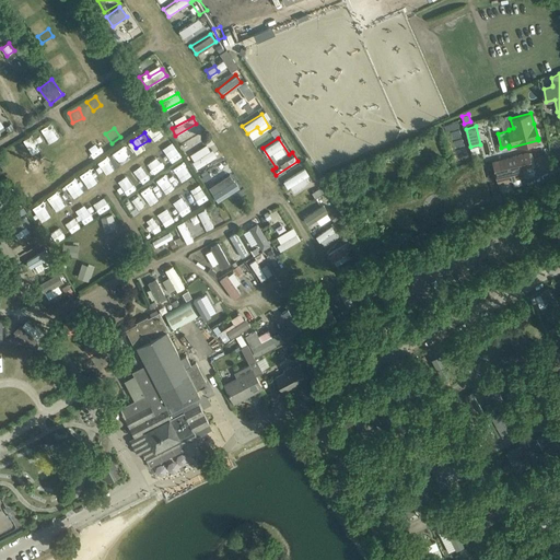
[(90,159),(100,153),(93,143),(84,149),(90,159)]
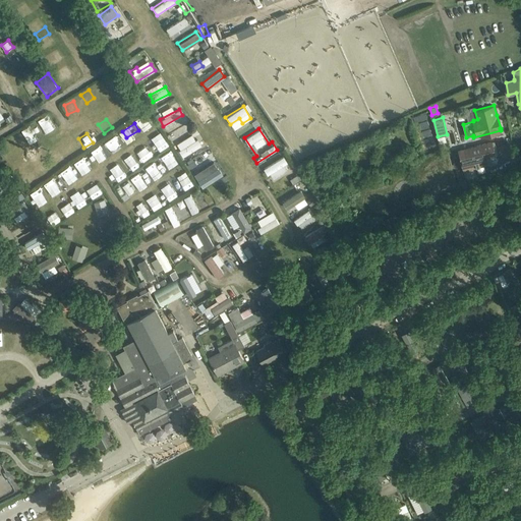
[(114,135),(106,141),(112,150),(120,143),(114,135)]
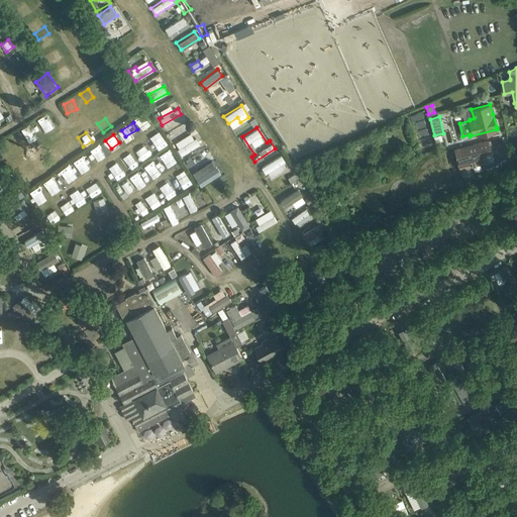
[(181,157),(200,144),(196,136),(176,148),(181,157)]
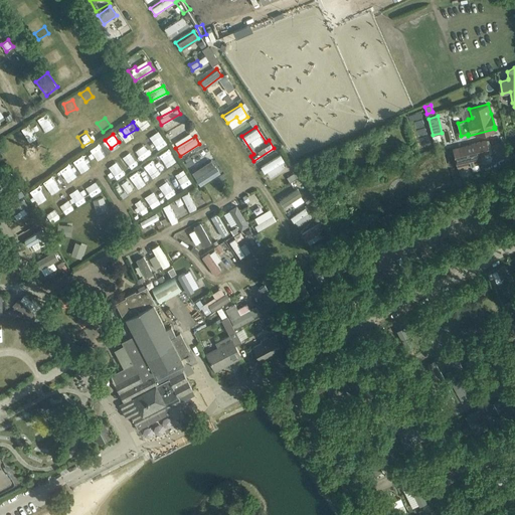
[(486,140),(454,148),(458,168),(472,164),(478,163),(481,162),(480,156),(490,153),(486,140)]
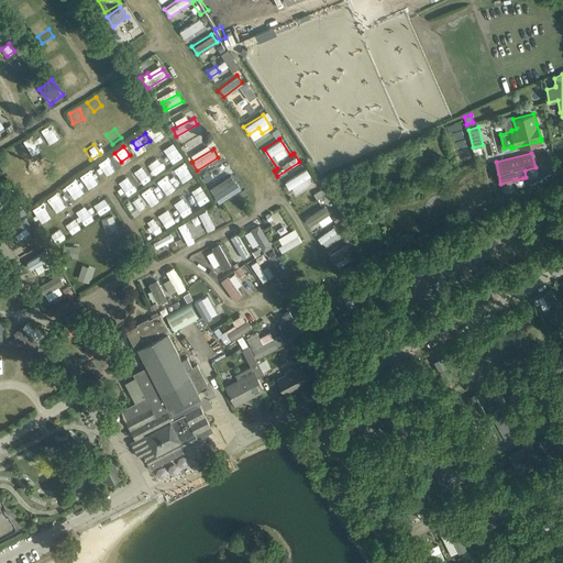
[(102,175),(113,170),(109,158),(98,163),(102,175)]
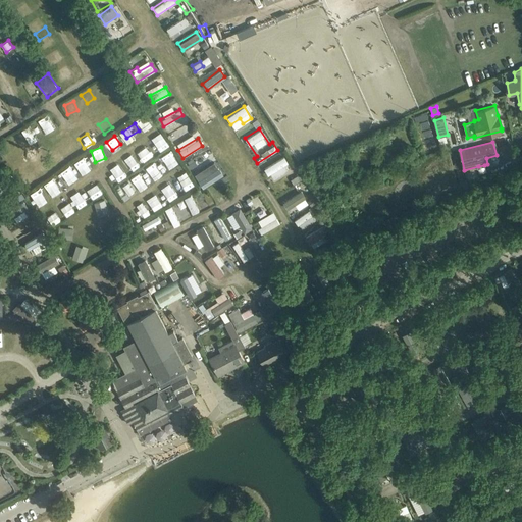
[(63,163),(71,157),(65,149),(57,154),(63,163)]
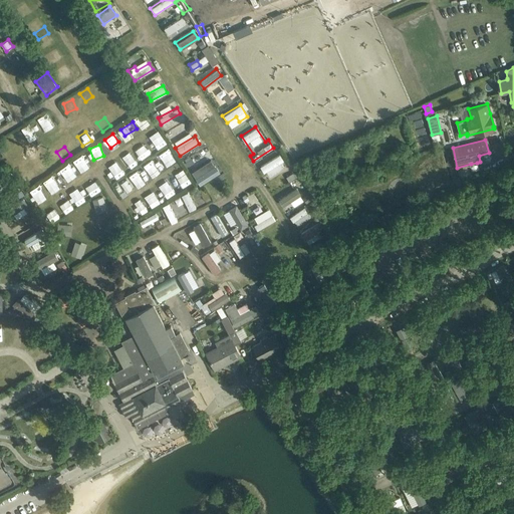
[(135,150),(125,156),(133,166),(142,159),(135,150)]
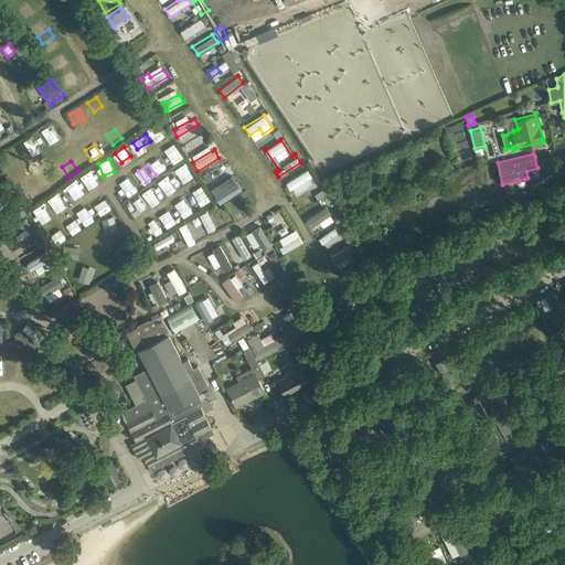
[(307,169),(284,182),(289,191),(311,177),(307,169)]
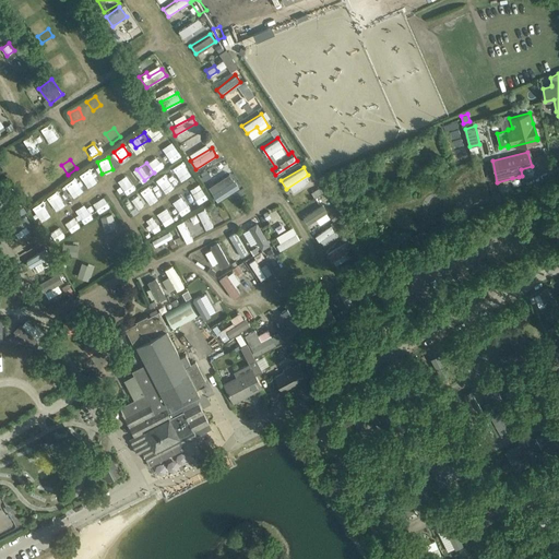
[(46,190),(55,183),(48,175),(39,181),(46,190)]
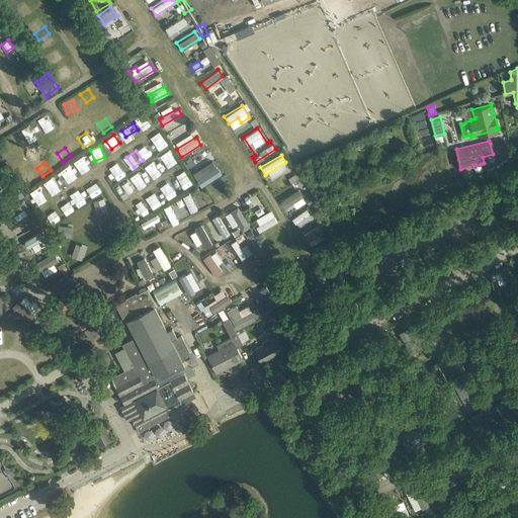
[(192,169),(197,184),(220,177),(214,162),(192,169)]
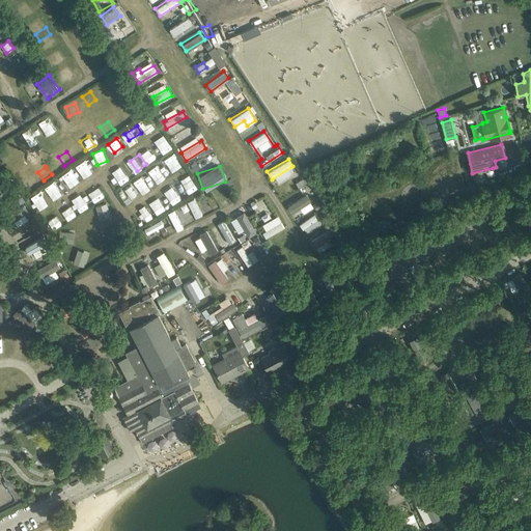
[(121,168),(113,173),(119,182),(128,176),(121,168)]
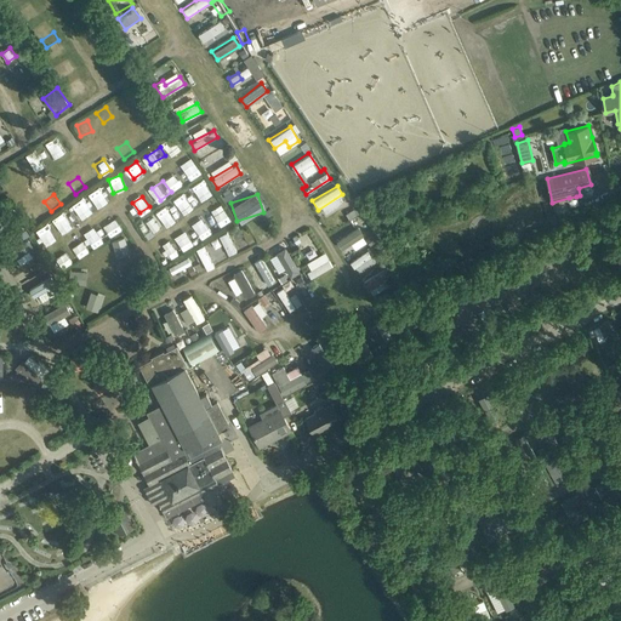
[(334,204),(325,208),(329,215),(336,211),(334,204)]
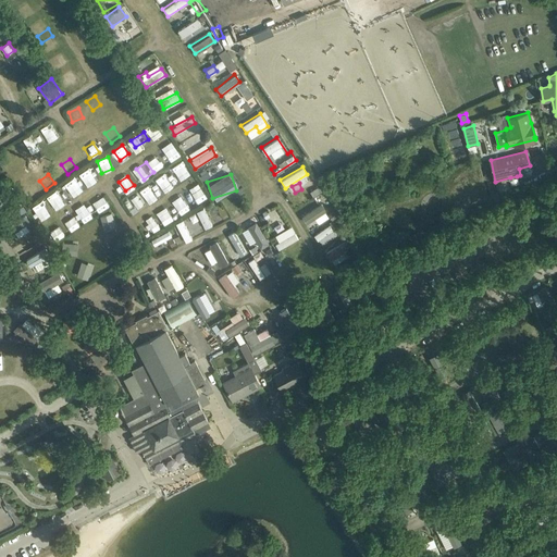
[(310,190),(312,196),(321,192),(318,186),(310,190)]
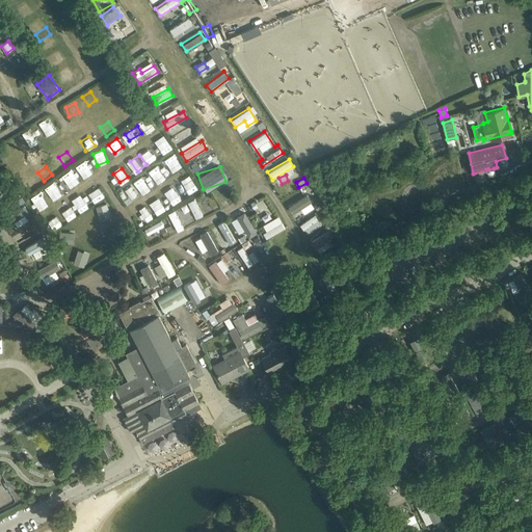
[(289,205),(293,213),(312,201),(307,193),(289,205)]
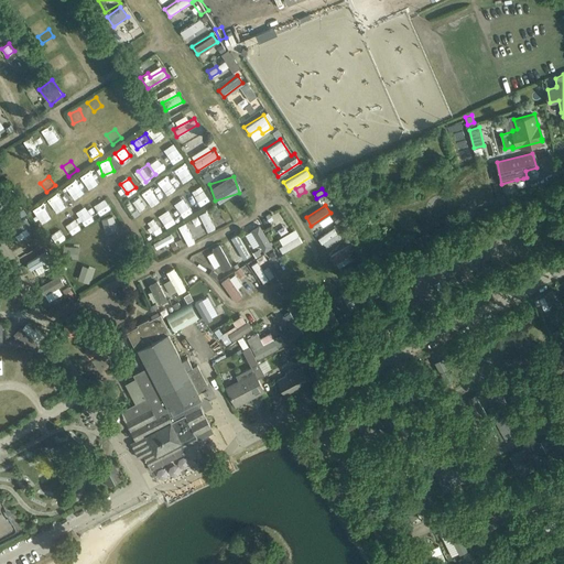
[(275,224),(285,218),(280,208),(270,214),(275,224)]
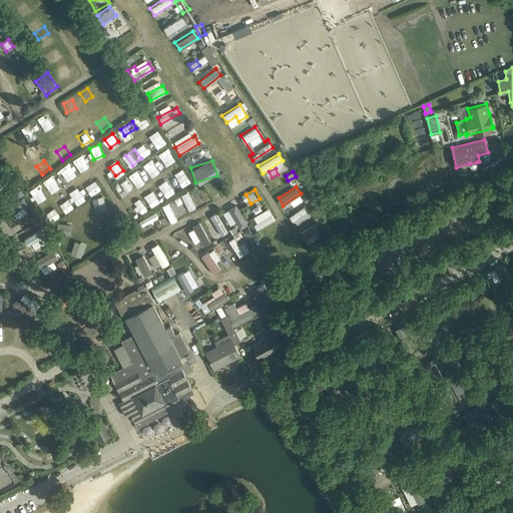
[(187,190),(180,193),(187,210),(194,207),(187,190)]
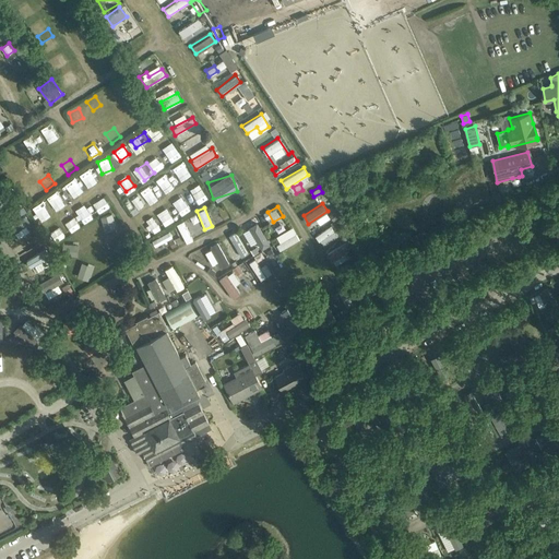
[(100,215),(105,230),(116,227),(113,212),(100,215)]
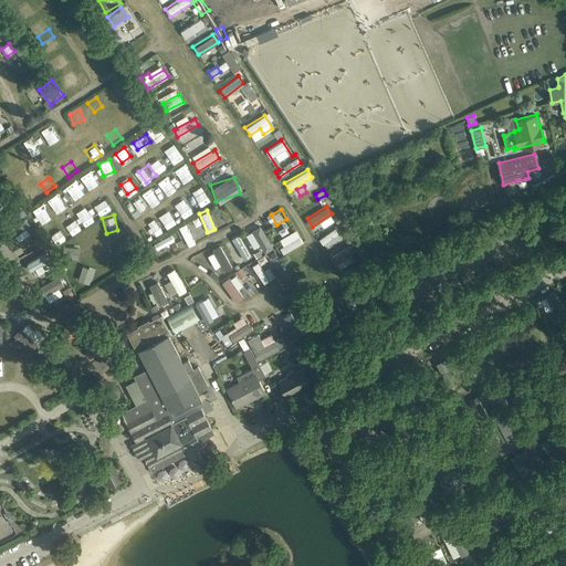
[(14,234),(19,241),(35,230),(27,217),(4,231),(9,238),(14,234)]
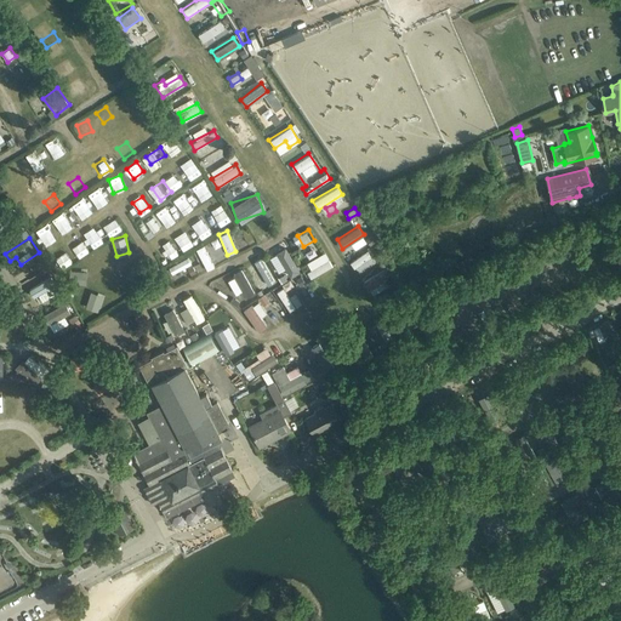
[(308,258),(317,252),(313,246),(305,252),(308,258)]
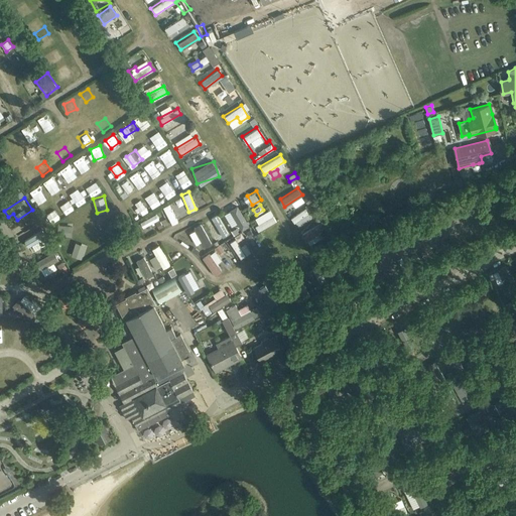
[(304,207),(290,217),(297,227),(311,217),(304,207)]
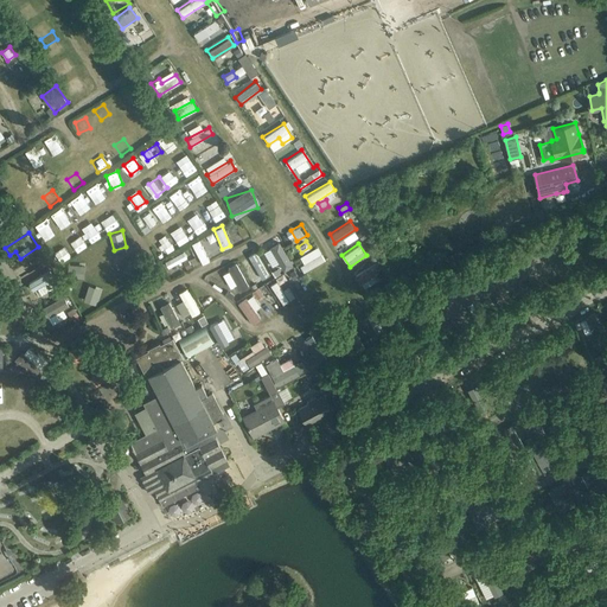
[(326,261),(321,251),(317,254),(314,248),(298,256),(304,270),(326,261)]
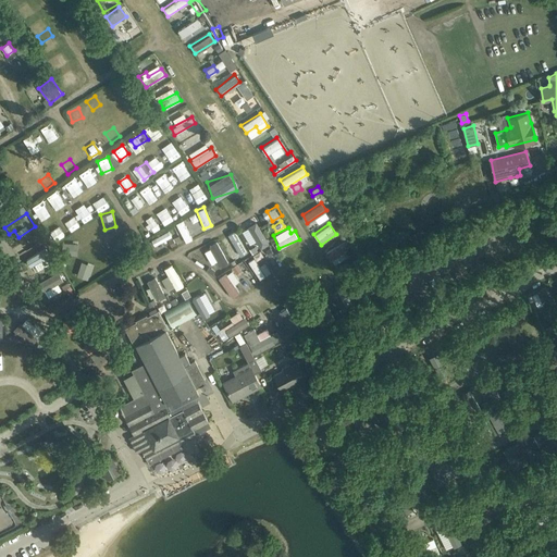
[(152,246),(172,236),(169,230),(149,239),(152,246)]
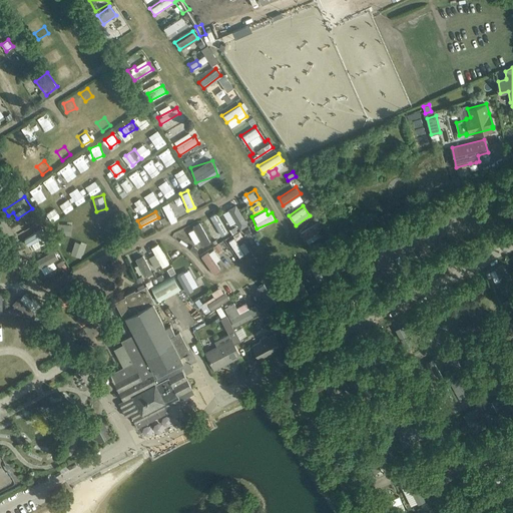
[(220,235),(226,232),(215,211),(208,215),(220,235)]
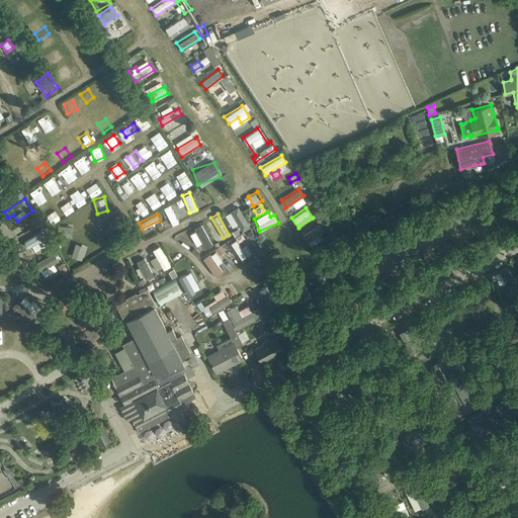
[(189,232),(199,250),(210,244),(200,224),(193,227),(194,230),(189,232)]
